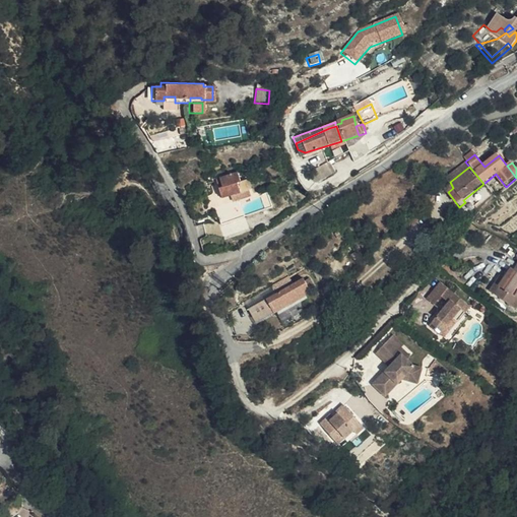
[(215,181),(217,187),(238,181),(236,175),(215,181)]
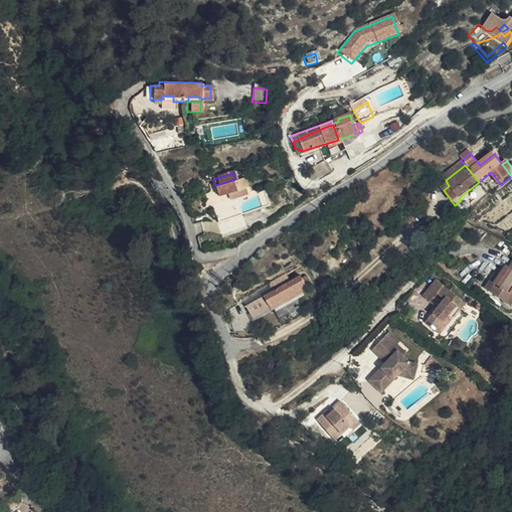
[(235,179),(215,185),(212,186),(219,205),(246,196),(243,188),(238,190),(235,179)]
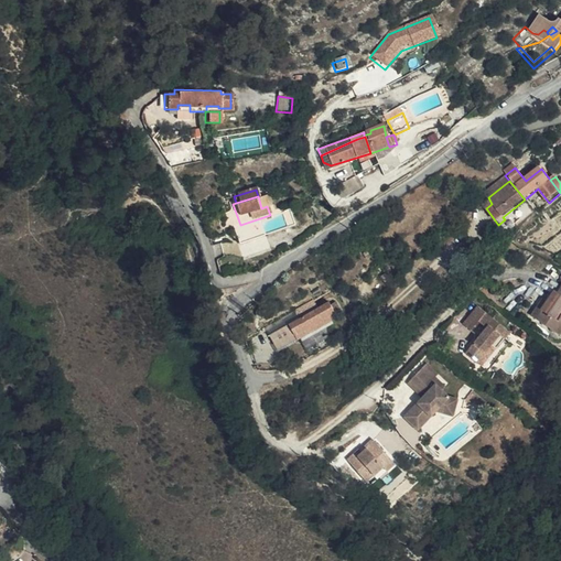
[(280,217),(284,229),(292,226),(289,214),(280,217)]
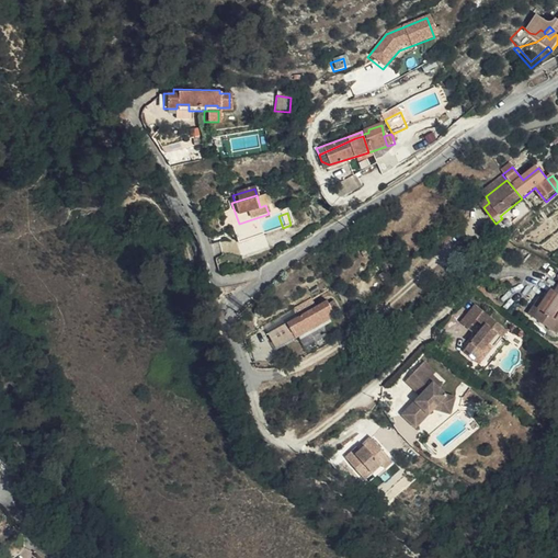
[(257,226),(231,234),(236,250),(262,241),(257,226)]
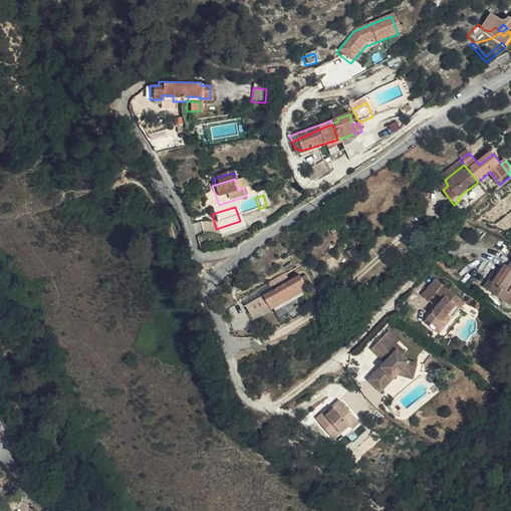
[(490,234),(486,230),(479,237),(483,242),(490,234)]
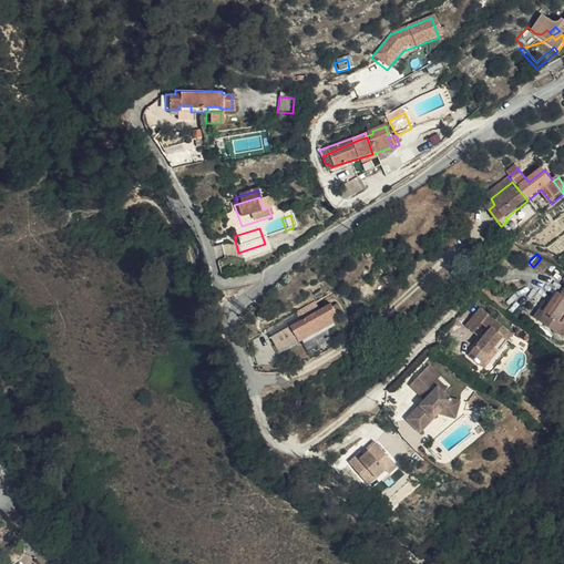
[(549,313),(545,310),(537,319),(563,338),(563,297),(563,298),(562,297),(553,307),(549,313)]
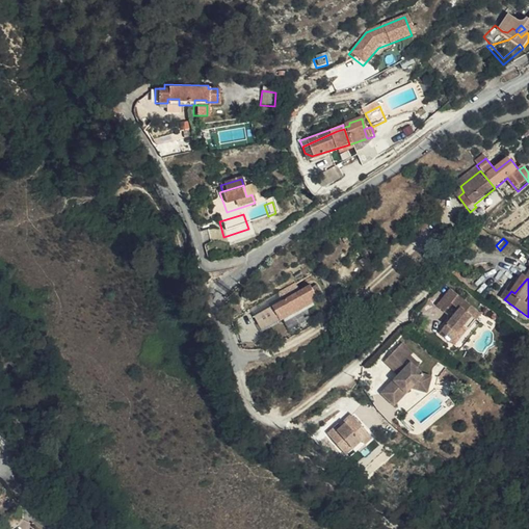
[(457,348),(477,324),(483,317),(454,292),(441,309),(449,315),(455,308),(463,312),(443,336),(457,348)]
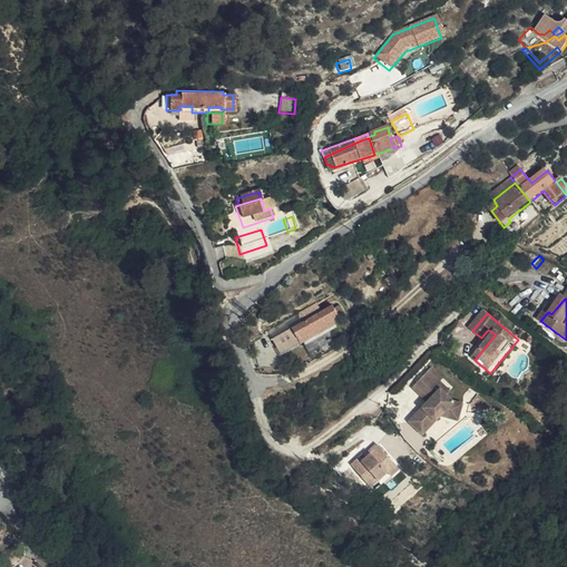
[(412,331),(419,338),(431,324),(424,318),(412,331)]
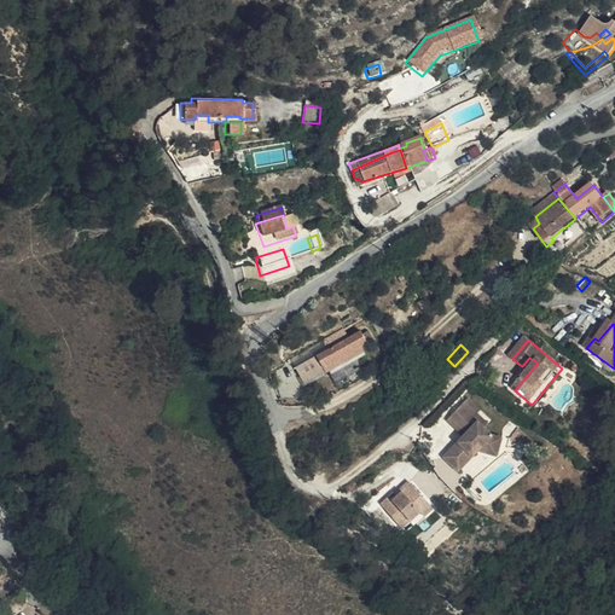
[(338,367),(330,349),(264,383),(272,401),(338,367)]
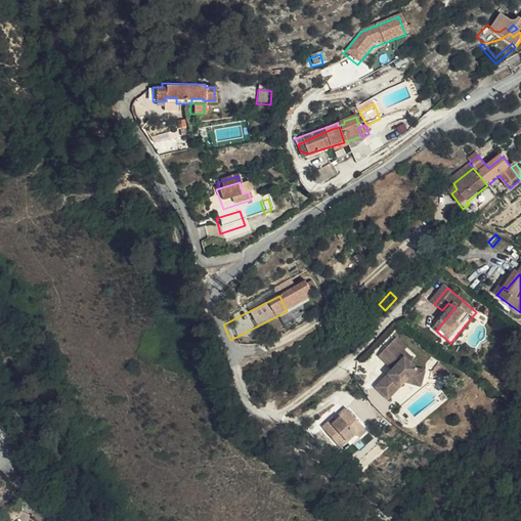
[(475,322),(470,319),(450,343),(456,347),(475,322)]
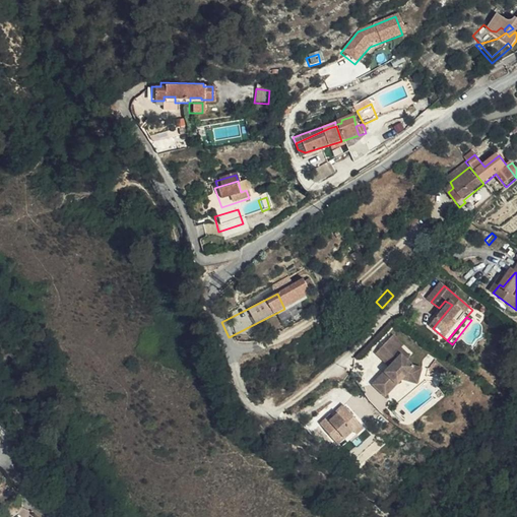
[(394,342),(403,349),(406,345),(397,338),(394,342)]
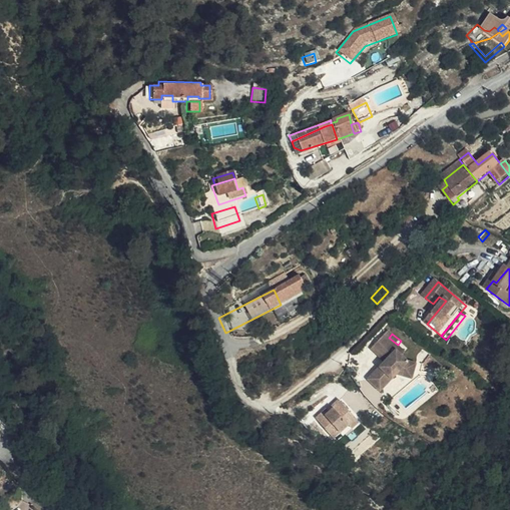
[(390,364),(386,369),(372,386),(385,398),(404,375),(419,370),(415,353),(407,356),(396,348),(398,345),(389,338),(377,353),(390,364)]
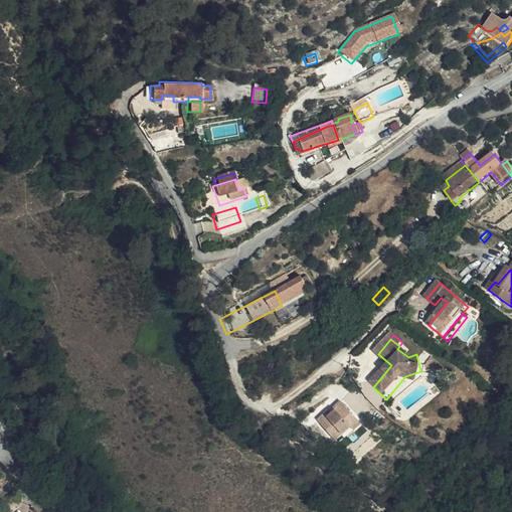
[(374,358),(387,370),(391,365),(378,354),(374,358)]
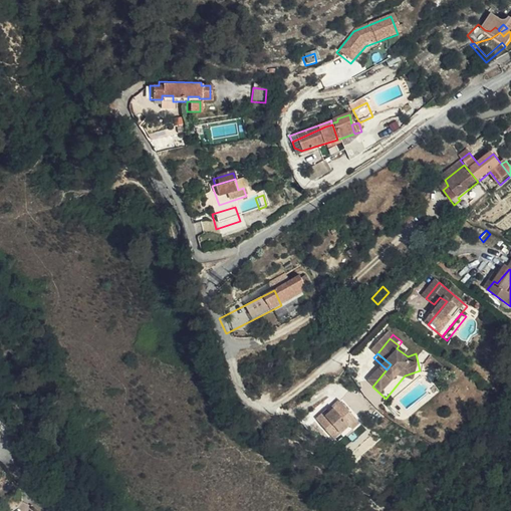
[(340,429),(342,432),(351,426),(332,401),(324,407),(326,410),(319,416),(317,412),(309,418),(323,435),(329,431),(331,435),(340,429)]
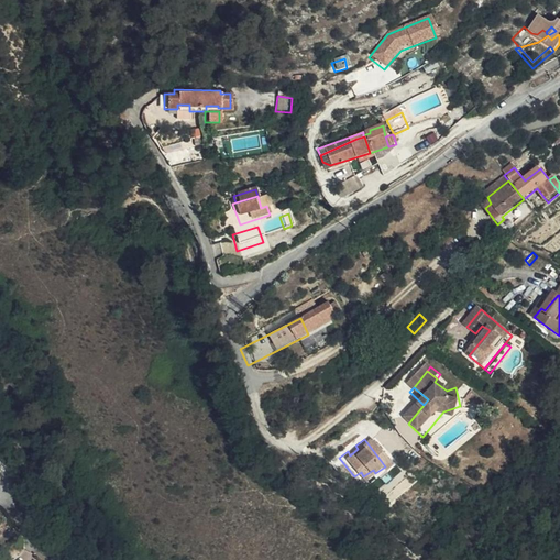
[(366,480),(375,473),(373,470),(363,476),(366,480)]
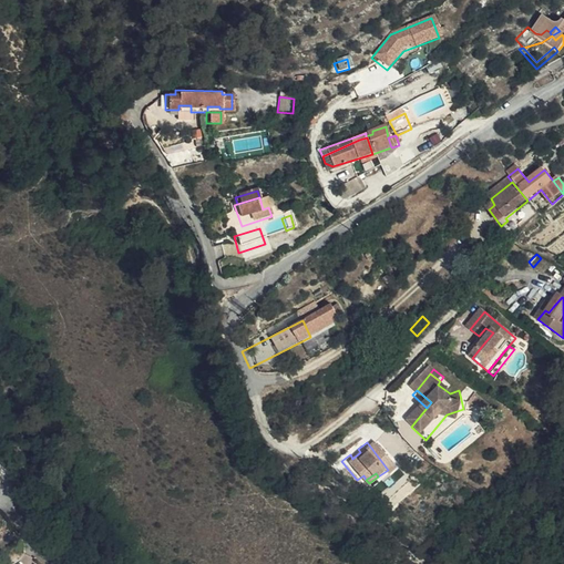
[(14,536),(7,525),(0,531),(0,546),(14,536)]
